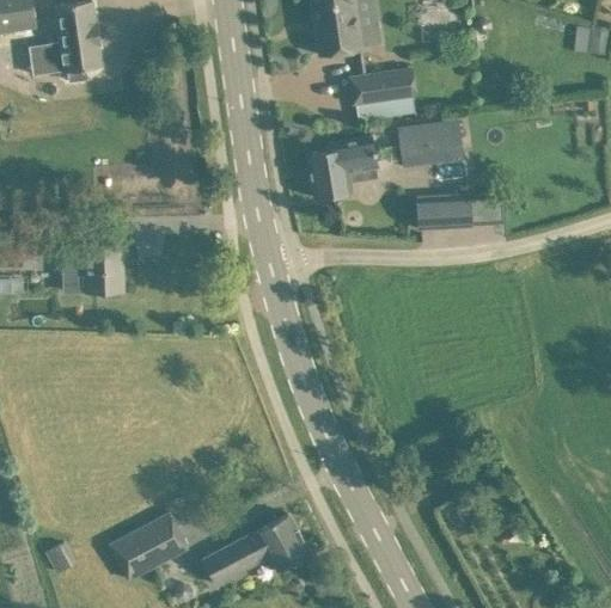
[(31,0),(0,0),(0,32),(36,28),(31,0)]
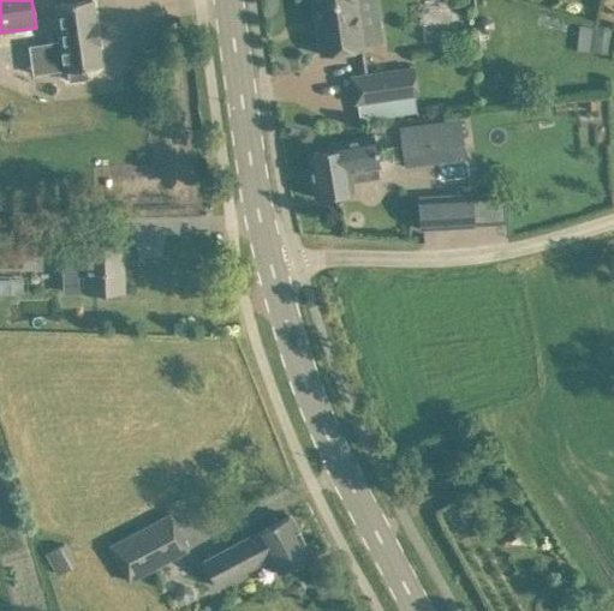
[(357,0),(314,0),(322,58),(346,54),(364,52),(364,49),(383,47),(380,24),(361,27),(357,0)]
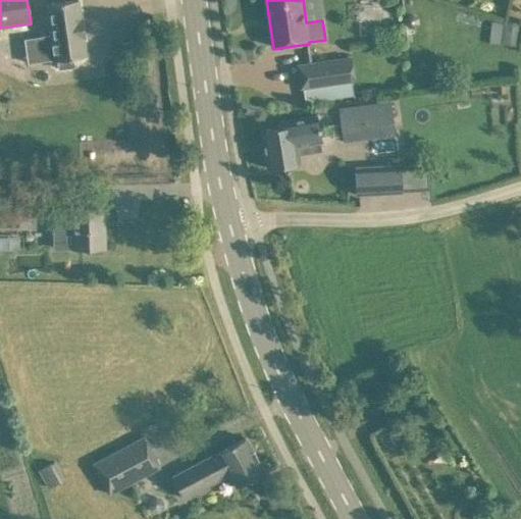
[(74,60),(88,58),(85,39),(87,39),(86,36),(84,36),(83,24),(85,24),(84,21),(82,21),(80,2),(47,6),(51,37),(42,38),(46,63),(55,61),(55,63),(58,62),(59,71),(75,69),(74,60)]
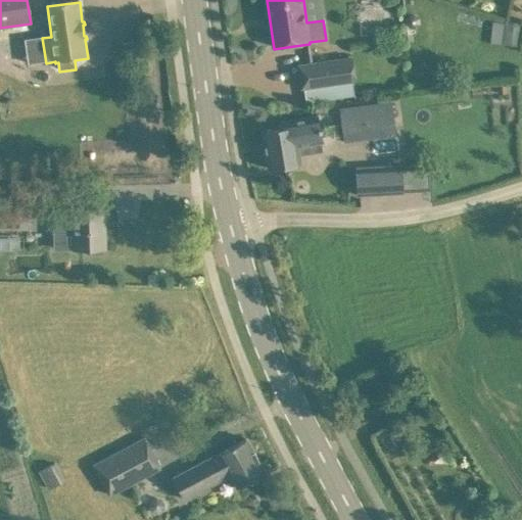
[(521,25),(506,22),(503,46),(521,48),(521,25)]
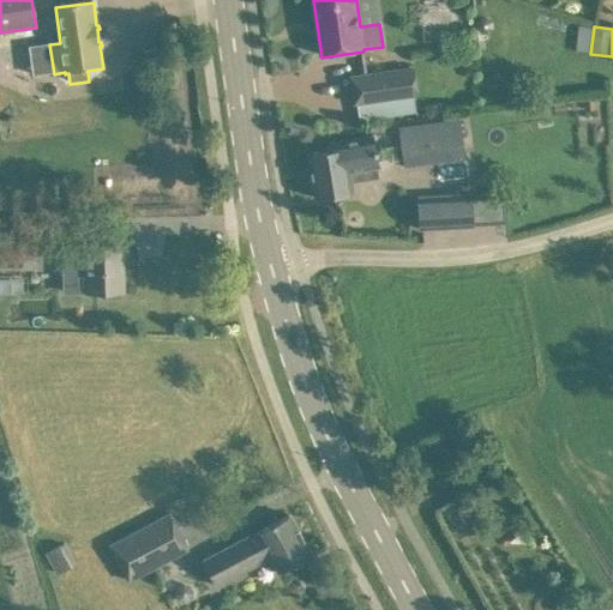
[(352,79),(355,106),(419,97),(414,70),(352,79)]
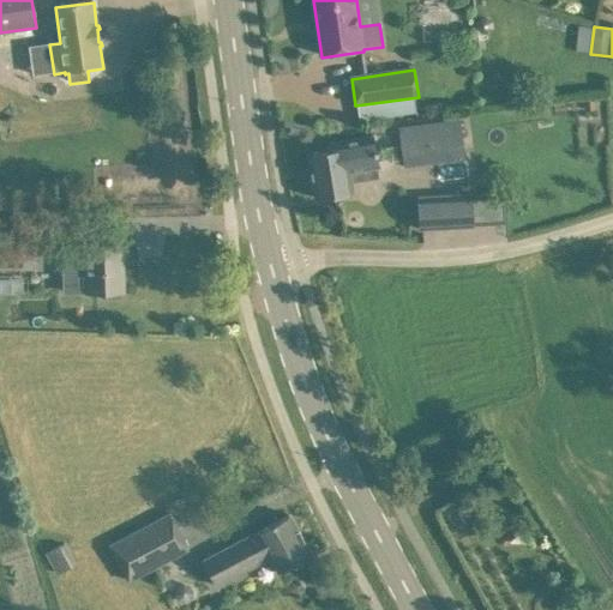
[(504,88),(485,90),(486,106),(506,103),(504,88)]
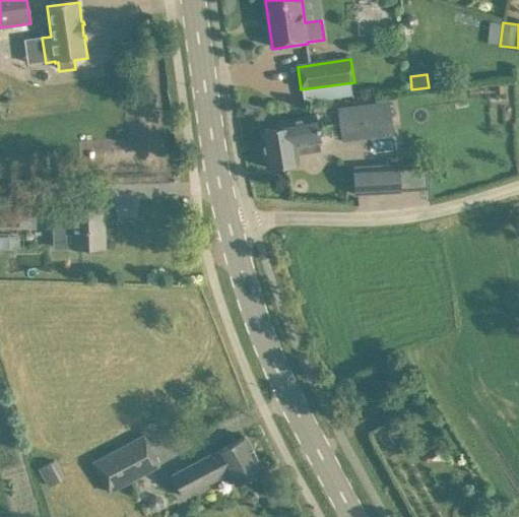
[(496,94),(504,93),(503,85),(495,85),(496,94)]
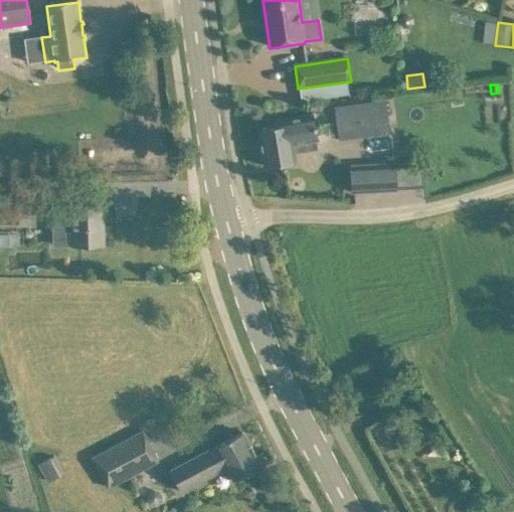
[(386,104),(335,111),(340,142),(382,137),(390,135),(386,104)]
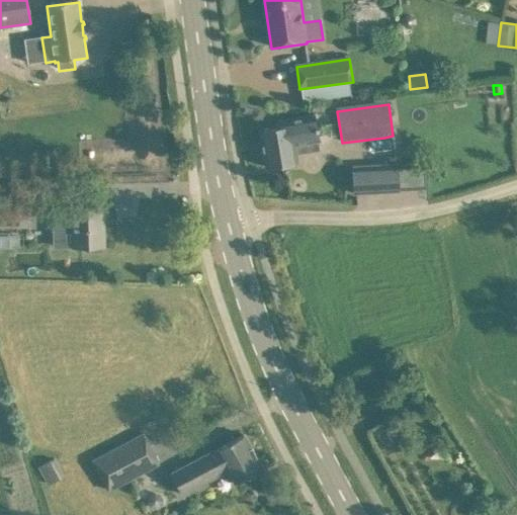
[(280,129),(260,132),(266,169),(298,164),(296,156),(320,153),(315,116),(279,122),(280,129)]
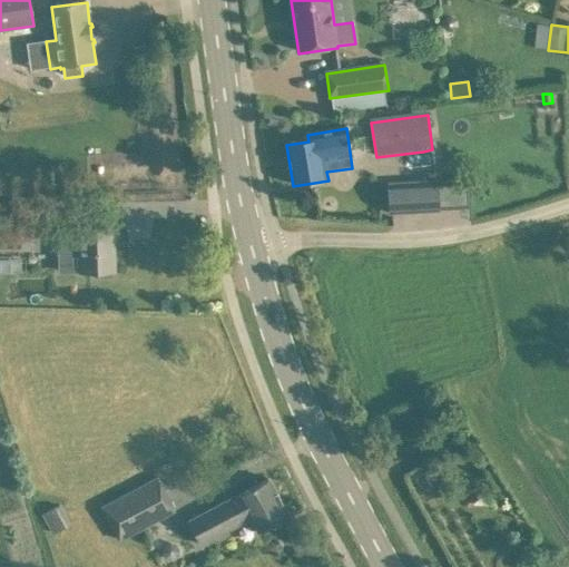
[(389,183),(390,214),(439,212),(438,182),(389,183)]
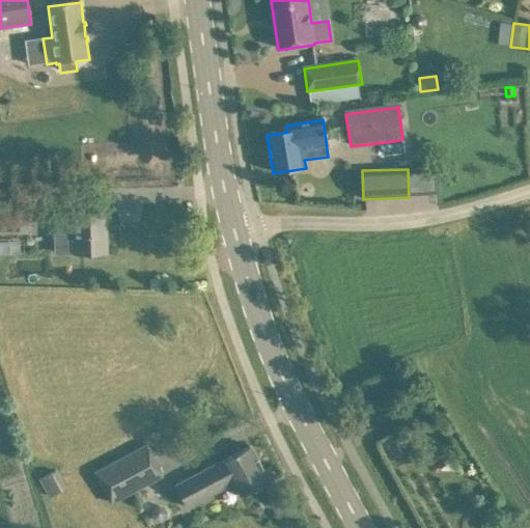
[(0,231),(28,231),(27,219),(27,201),(26,189),(0,190),(0,231)]
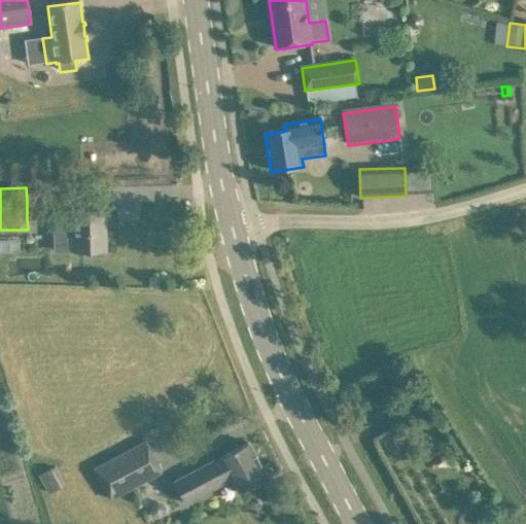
[(64,219),(56,219),(57,253),(74,252),(86,252),(89,252),(89,256),(106,256),(106,251),(107,251),(105,206),(105,204),(63,205),(64,219)]
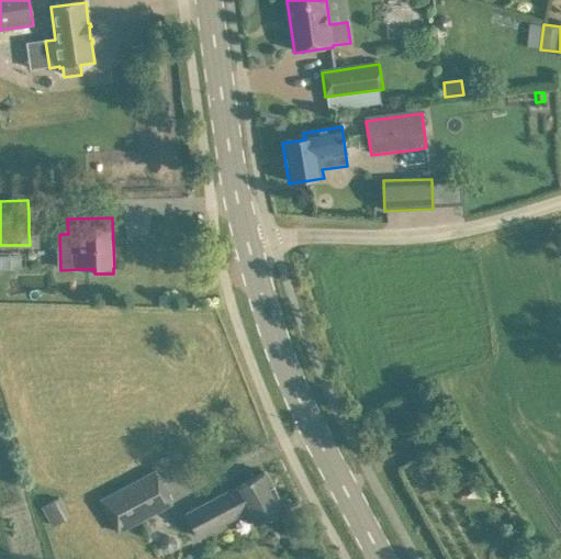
[(435,392),(422,398),(427,412),(440,406),(435,392)]
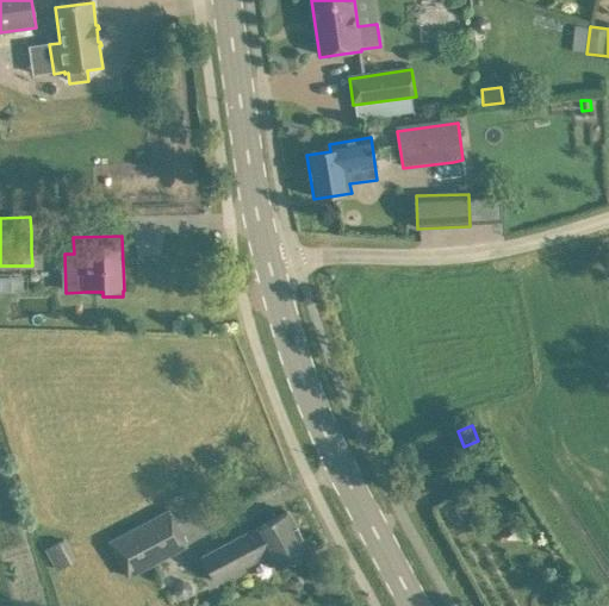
[(168,513),(109,545),(128,580),(187,548),(168,513)]
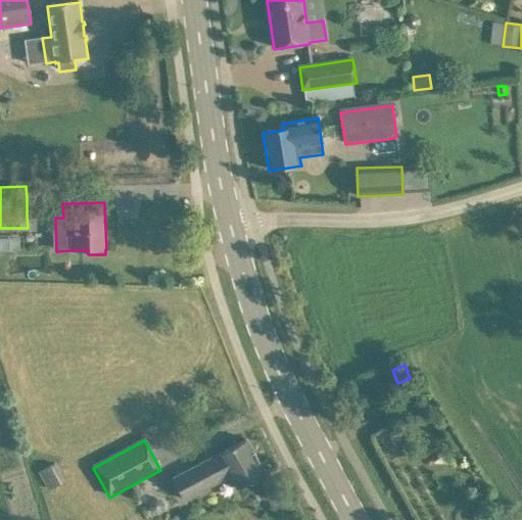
[(247,440),(229,451),(174,480),(185,501),(230,476),(238,489),(266,475),(247,440)]
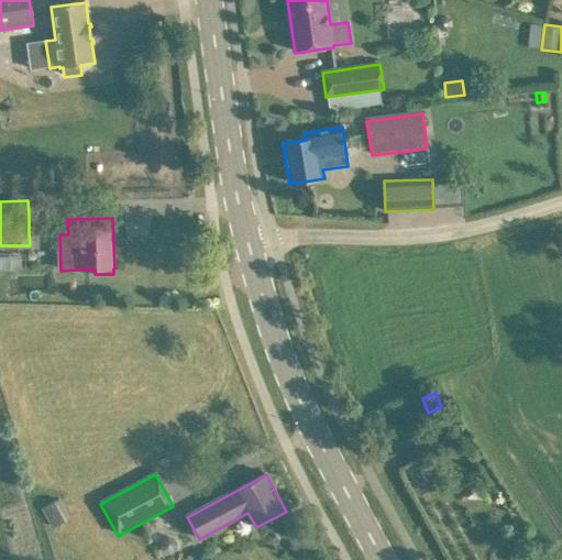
[(70,519),(61,501),(43,511),(53,529),(70,519)]
